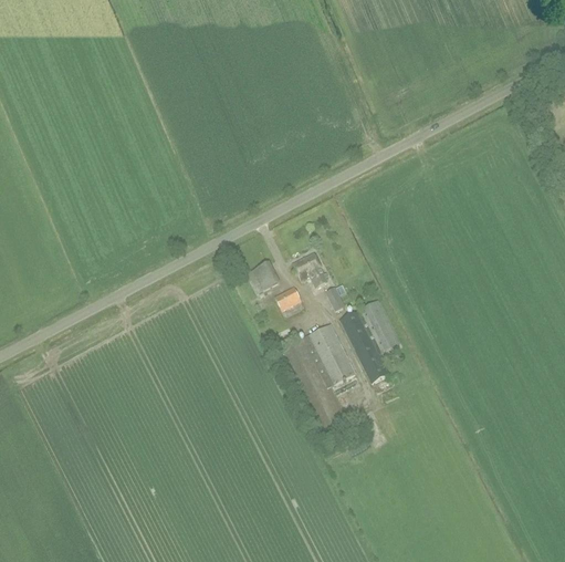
[(313,251),(291,262),(300,280),(309,276),(315,288),(327,281),(321,269),(322,268),(313,251)]
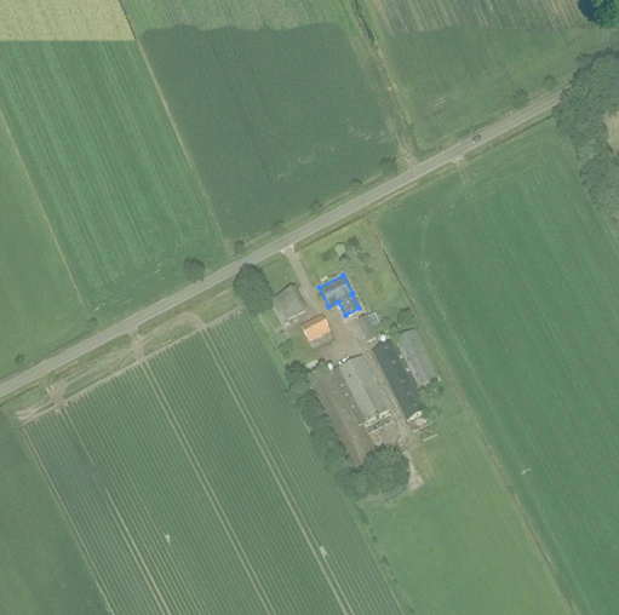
[(303,309),(292,287),(269,298),(280,320),(303,309)]
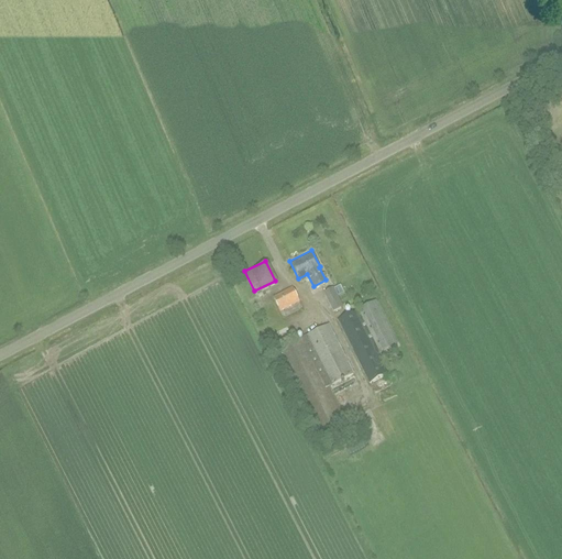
[(298,297),(291,284),(273,294),(279,307),(298,297)]
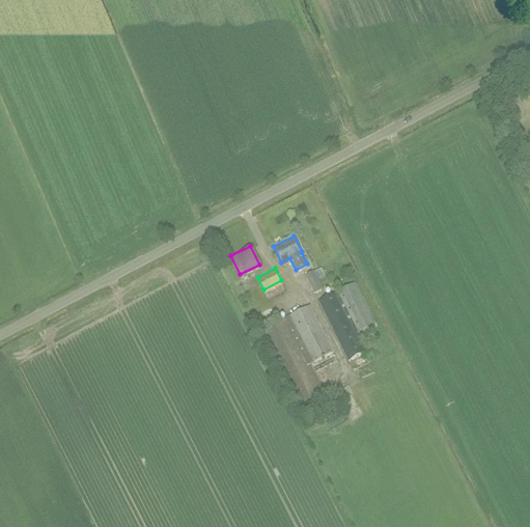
[(313,268),(304,272),(313,290),(323,285),(313,268)]
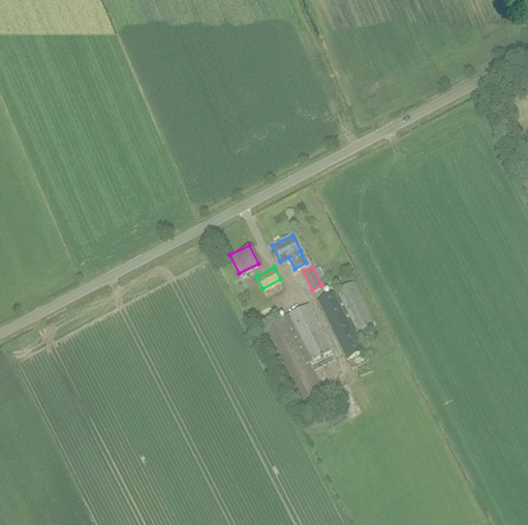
[(317,297),(346,357),(363,348),(354,330),(372,320),(351,279),(317,297)]
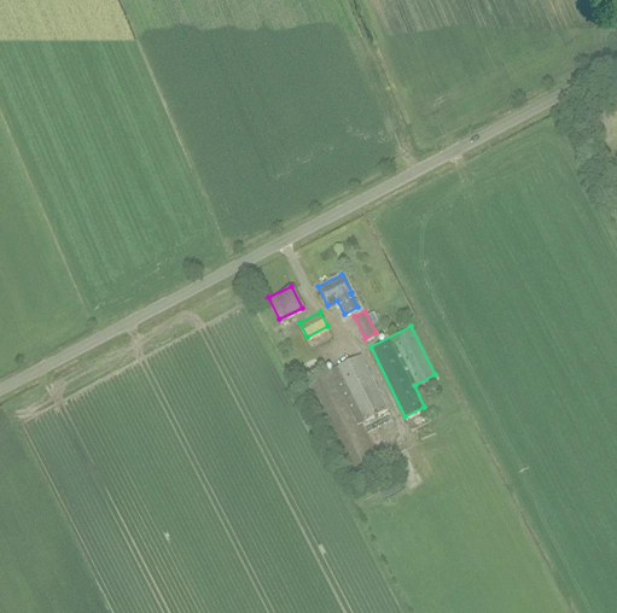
[(380,468),(372,451),(373,450),(359,420),(386,406),(359,352),(306,379),(356,480),(380,468)]
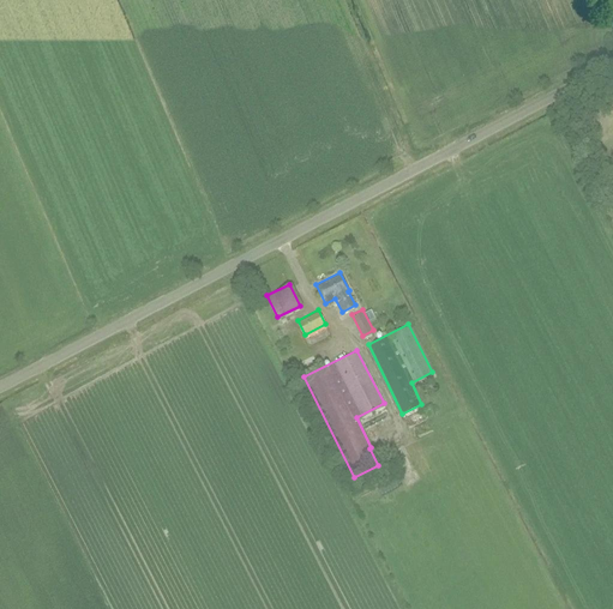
[(404,468),(408,477),(419,472),(415,464),(404,468)]
